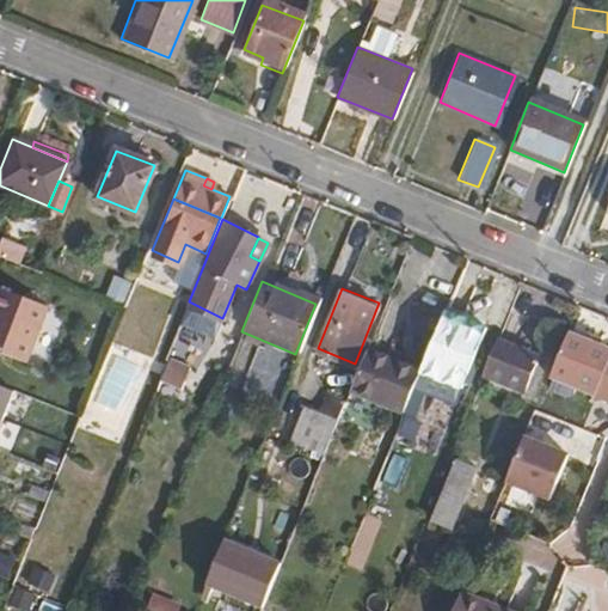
[(0,352),(23,361),(44,307),(0,289),(0,352)]
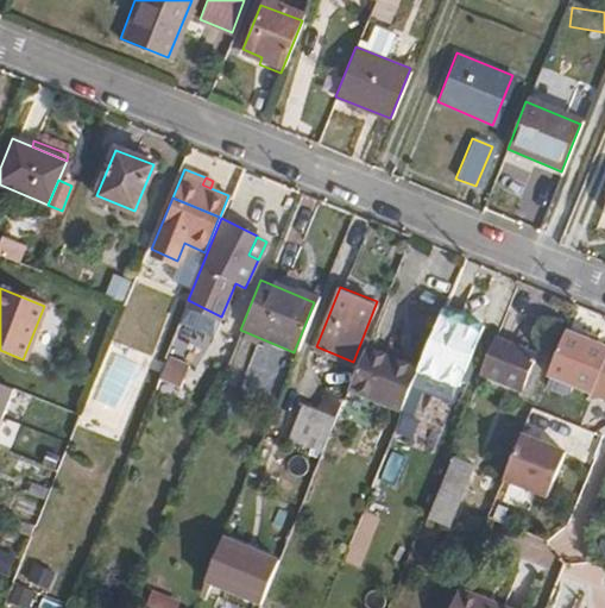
[(143,351),(153,318),(138,313),(143,299),(133,295),(118,343),(143,351)]
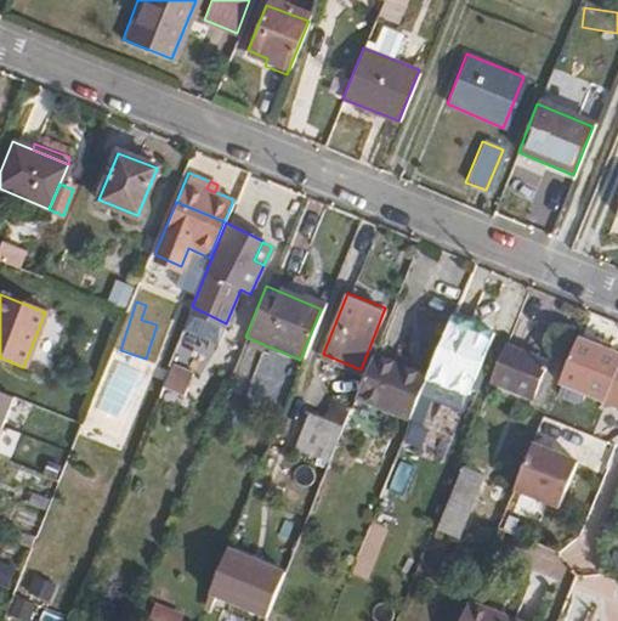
[(226,323),(192,306),(185,325),(219,342),(226,323)]
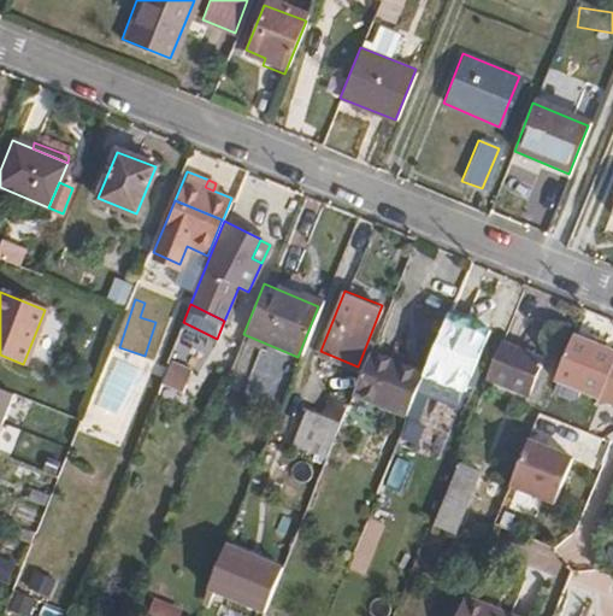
[(425,367),(418,383),(458,400),(489,323),(449,308),(425,367)]
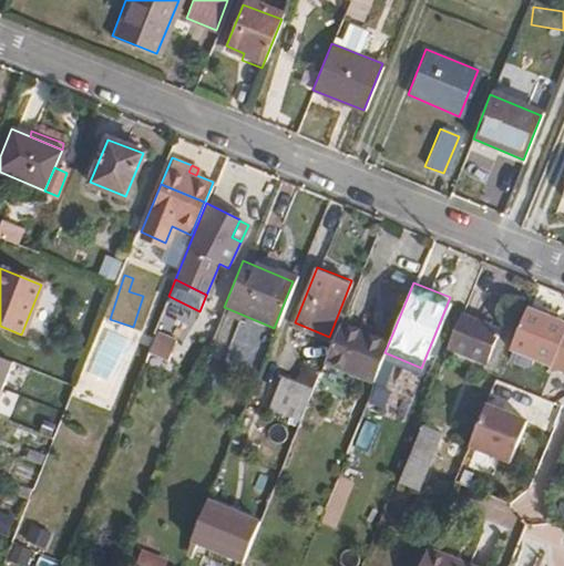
[(563,321),(527,307),(511,347),(550,362),(563,328),(563,321)]
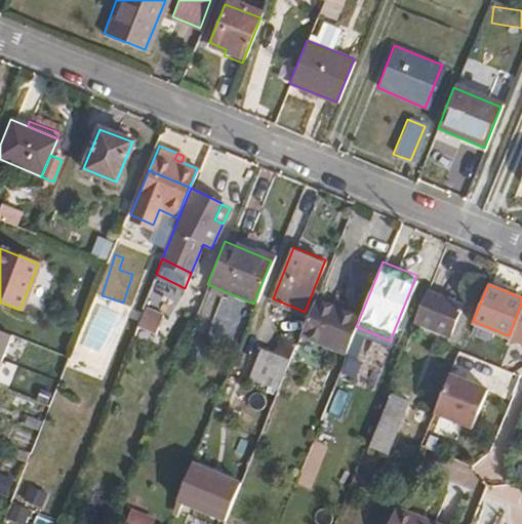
[(414,317),(448,330),(459,301),(427,288),(414,317)]
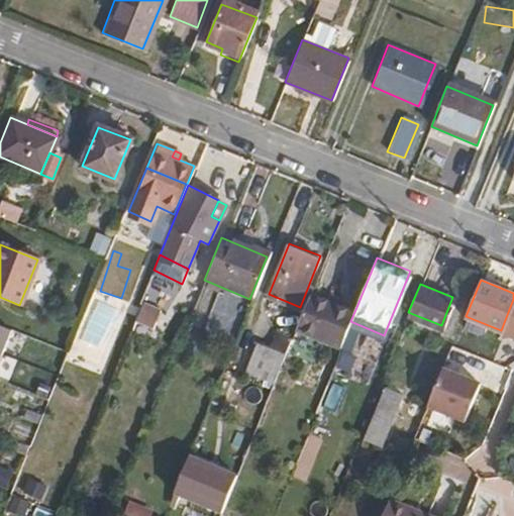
[(295,323),(333,338),(346,303),(309,288),(302,307),(295,323)]
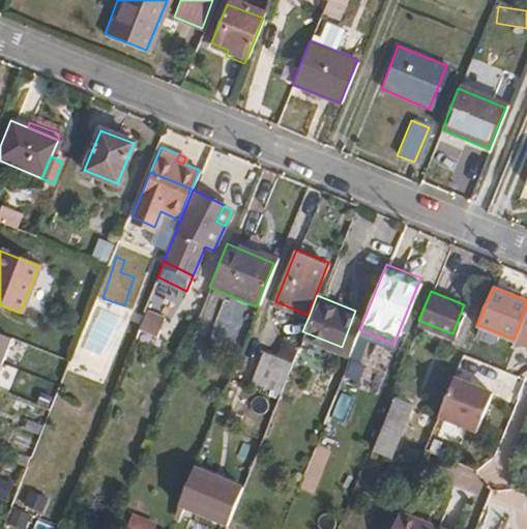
[(146,304),(138,324),(157,331),(165,311),(146,304)]
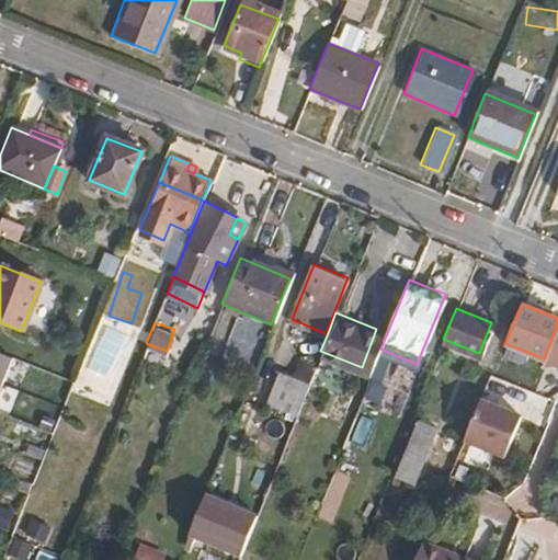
[(362,367),(372,370),(380,349),(387,333),(376,329),(362,367)]
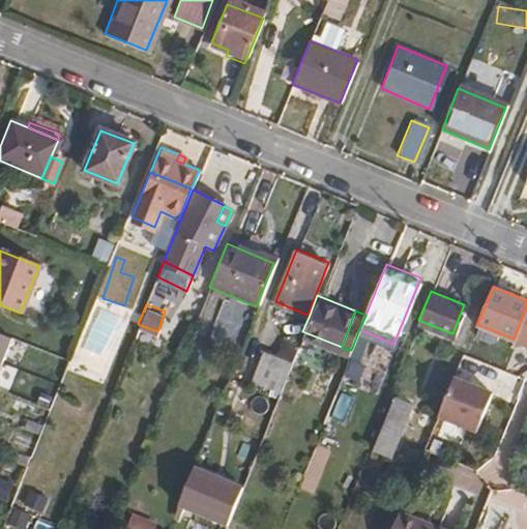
[(418,320),(416,326),(450,341),(452,333),(418,320)]
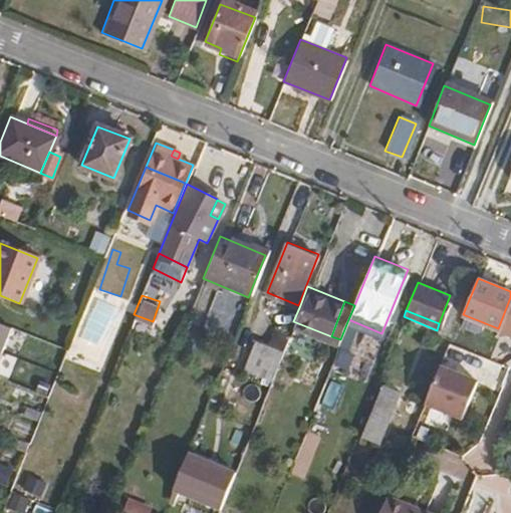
[(457,315),(454,325),(477,333),(480,322),(457,315)]
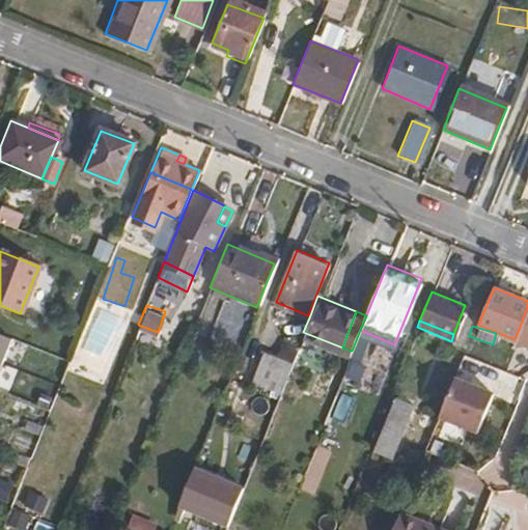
[(0,371),(12,339),(0,335),(0,371)]
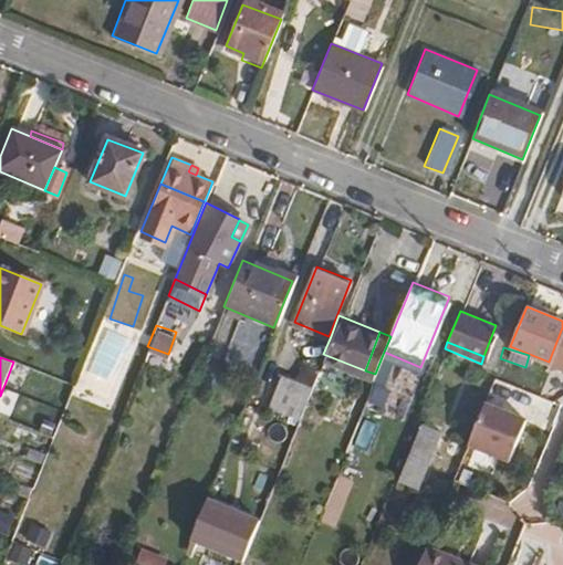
[(269,408),(296,420),(312,382),(283,369),(269,408)]
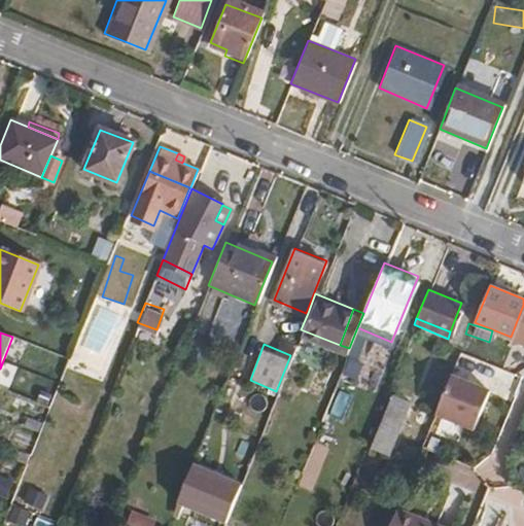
[(487,391),(449,375),(432,413),(472,429),(487,391)]
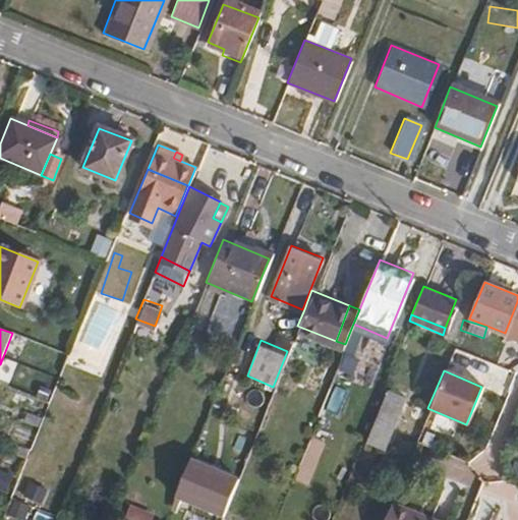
[(288,381),(275,411),(296,419),(301,409),(306,410),(314,392),(288,381)]
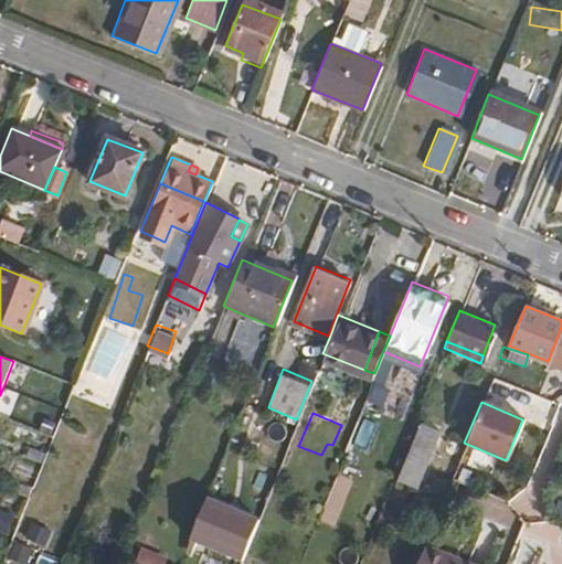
[(420,422),(398,479),(414,486),(438,429),(420,422)]
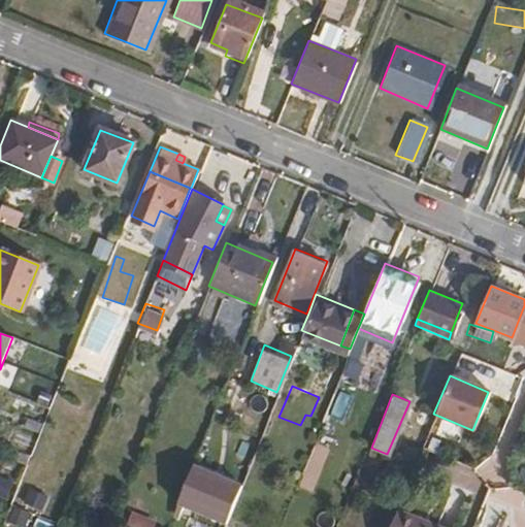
[(25,463),(28,454),(12,448),(9,457),(25,463)]
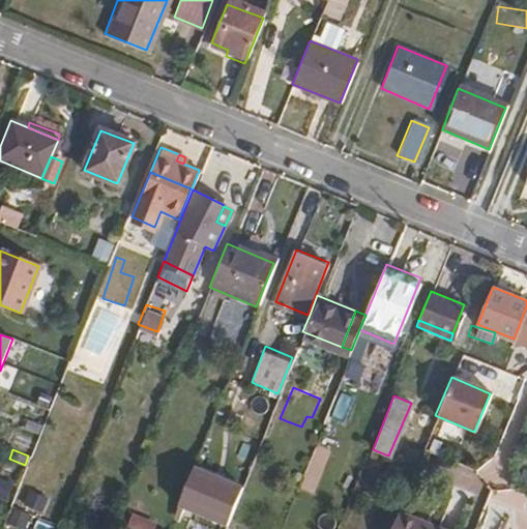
[(227,528),(243,488),(195,468),(178,508),(226,528),(227,528)]
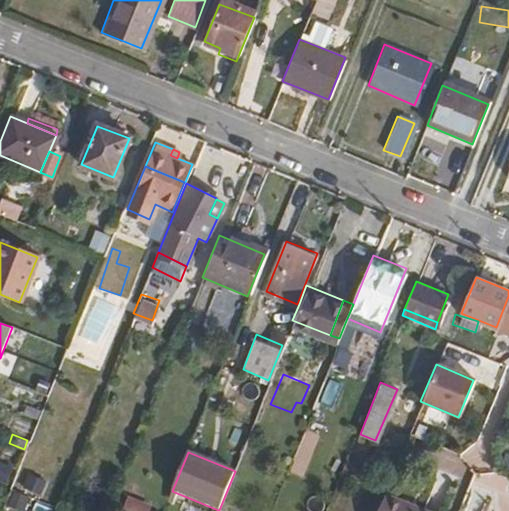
[(436,510),(384,491),(376,510),(436,510)]
